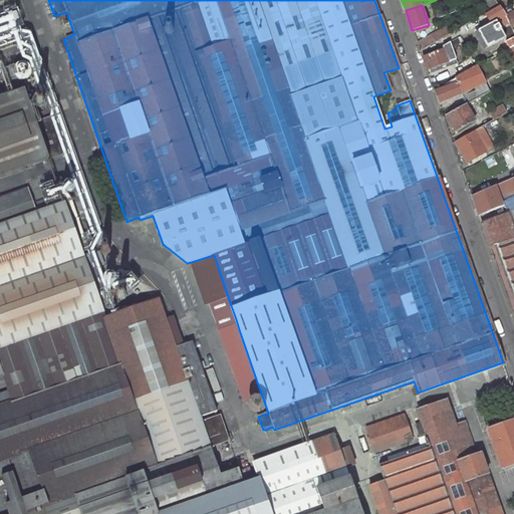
[(500,7),(485,14),(492,24),(487,26),(476,32),(485,49),(505,38),(496,21),(506,16),(500,7)]
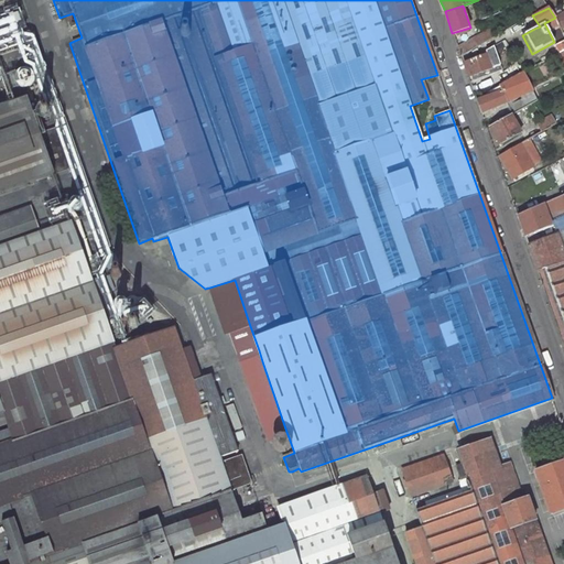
[(534,29),(540,26),(532,15),(529,18),(534,29)]
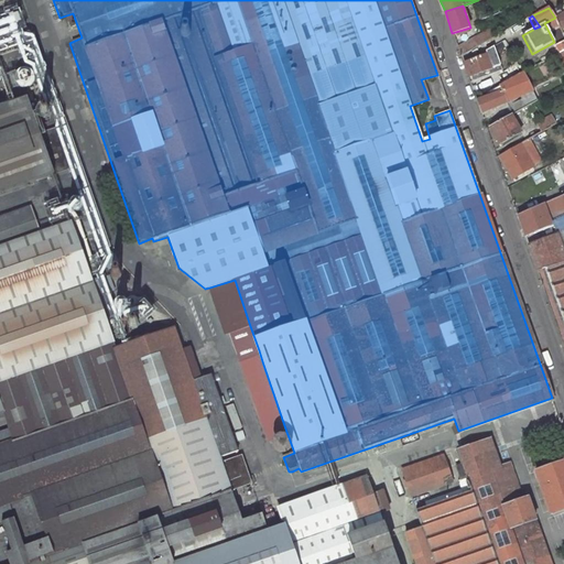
[(485,42),(481,34),(457,46),(461,55),(485,42)]
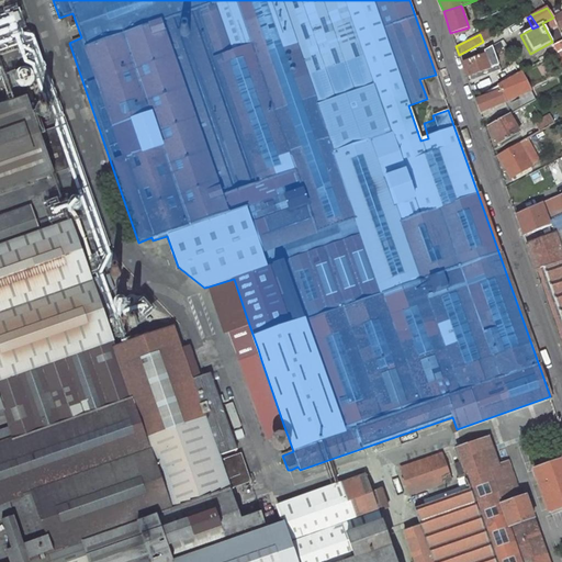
[(467,77),(490,69),(484,55),(461,64),(467,77)]
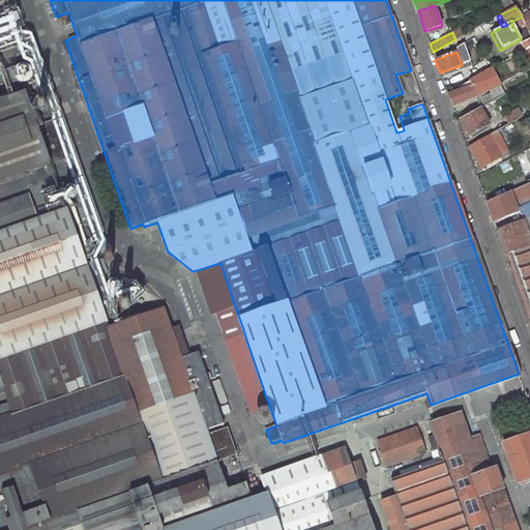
[(20,78),(30,74),(27,62),(16,66),(20,78)]
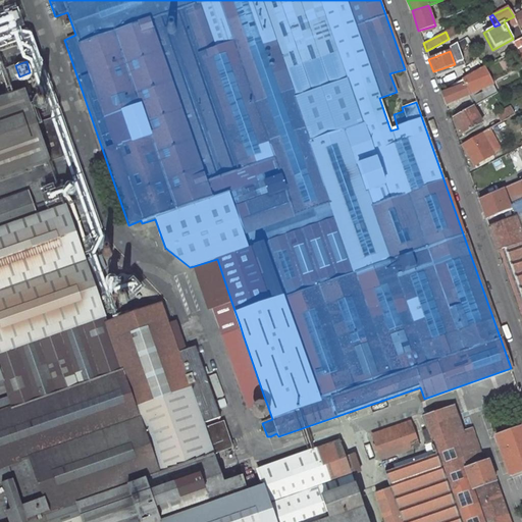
[(482,68),(440,92),(440,93),(445,105),(468,97),(467,95),(469,95),(473,106),(484,100),(490,96),(485,87),(490,85),(482,68)]
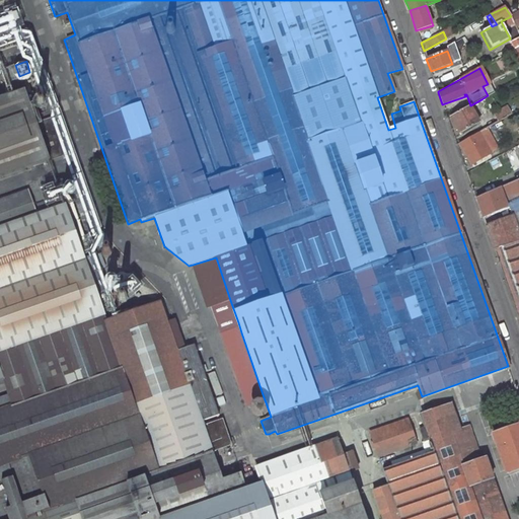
[(0,175),(61,154),(49,119),(36,122),(23,87),(0,95),(0,175)]
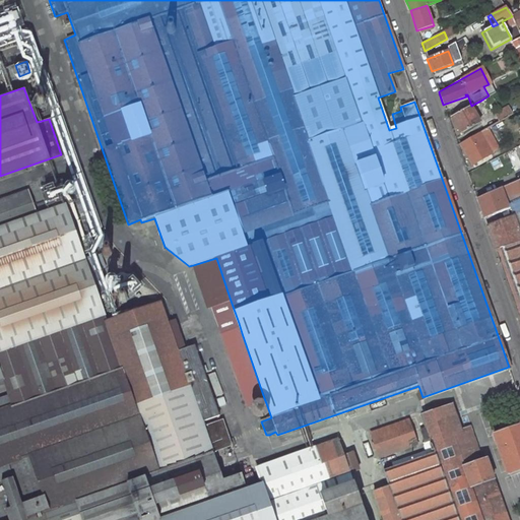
[(485,105),(498,98),(495,92),(489,95),(482,100),(485,105)]
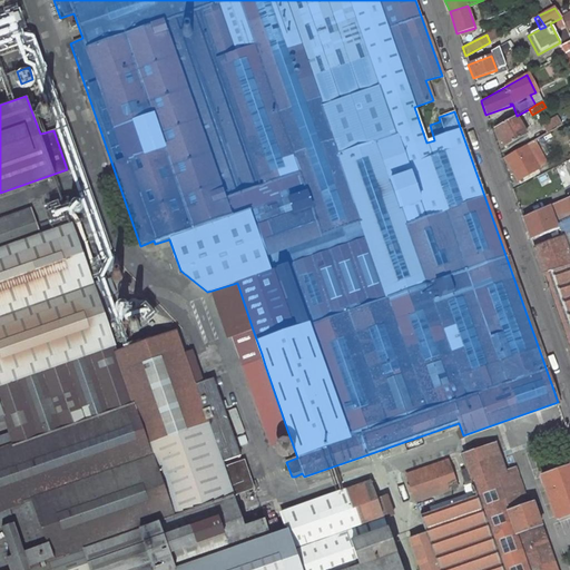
[(45,117),(47,116),(47,115),(48,114),(48,111),(47,108),(46,108),(42,107),(41,107),(39,109),(39,110),(38,111),(38,114),(39,116),(41,117),(42,117),(45,117)]
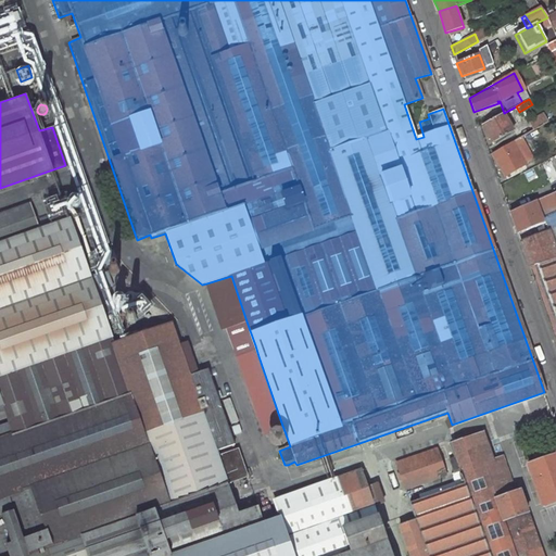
[(508,123),(520,115),(519,112),(516,106),(504,113),(508,123)]
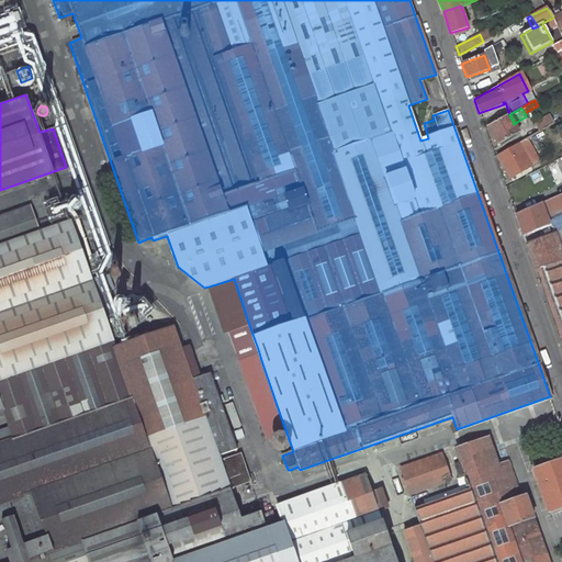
[(498,145),(519,133),(514,124),(509,114),(489,125),(498,145)]
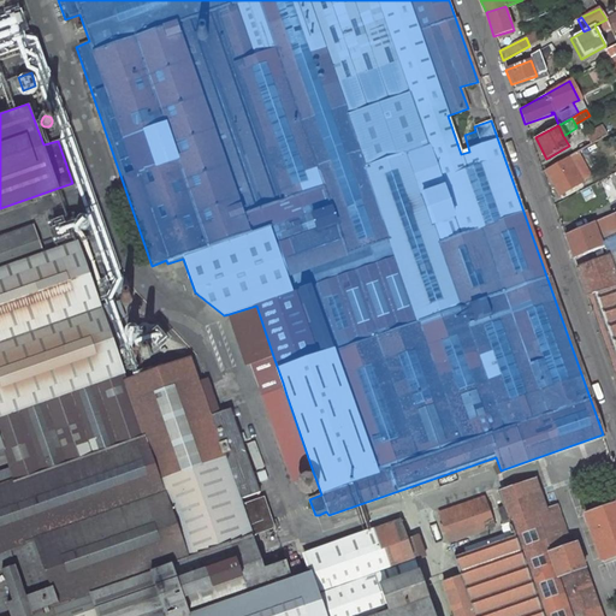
[(608,134),(603,126),(587,135),(592,142),(608,134)]
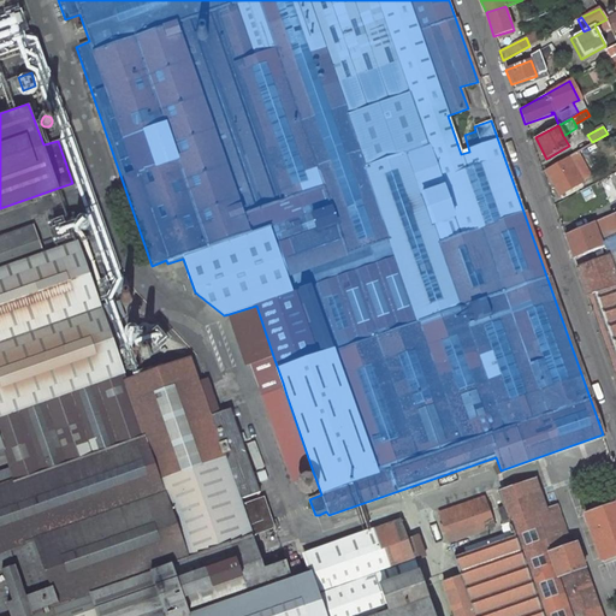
[(590,177),(576,152),(568,157),(581,182),(590,177)]
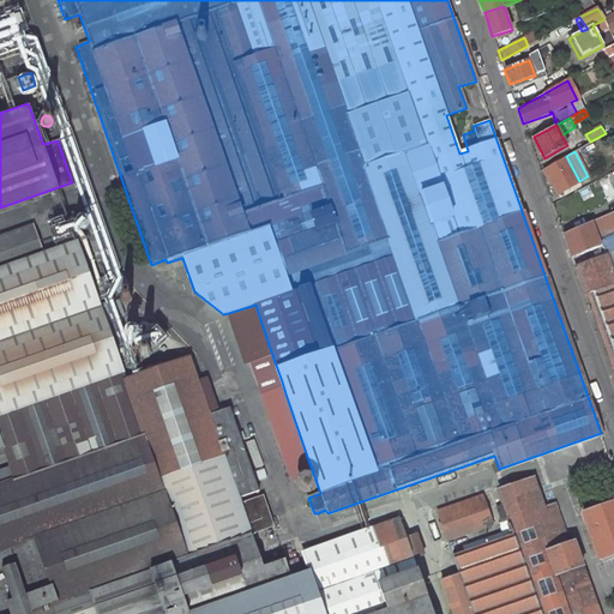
[(558,193),(579,181),(566,156),(545,169),(553,186),(558,193)]
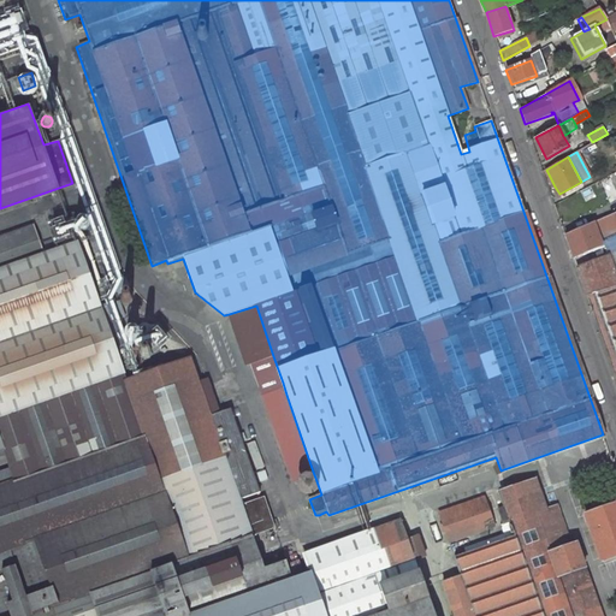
[(573,259),(602,246),(593,223),(566,236),(573,259)]
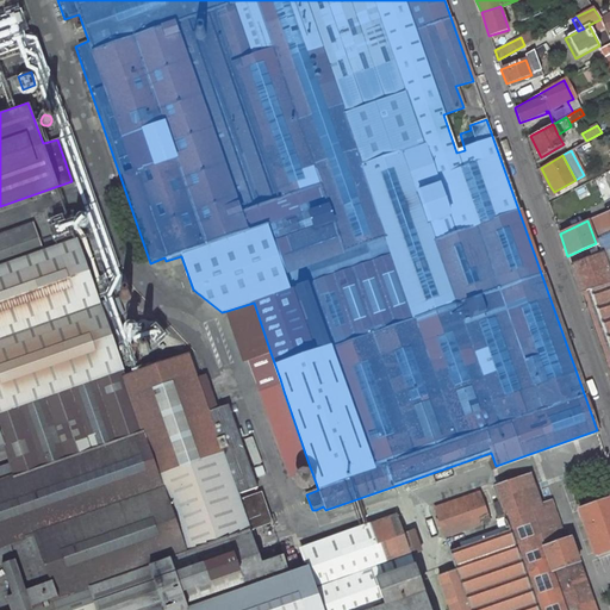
[(0,412),(122,371),(114,348),(123,346),(118,331),(113,332),(109,319),(122,315),(116,299),(99,305),(74,235),(69,237),(63,222),(50,226),(55,242),(41,247),(32,224),(0,235),(0,412)]
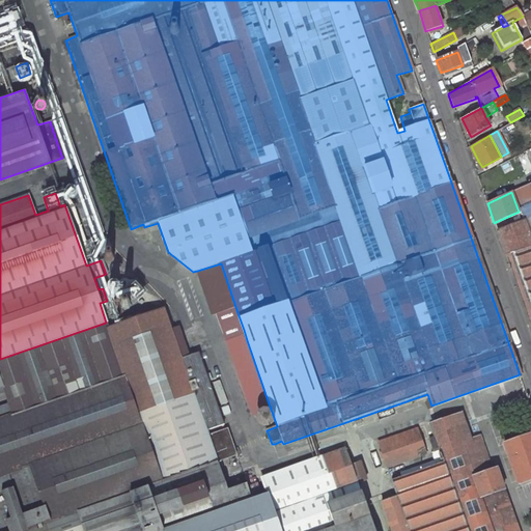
[(530,238),(524,220),(497,230),(530,327),(530,238)]
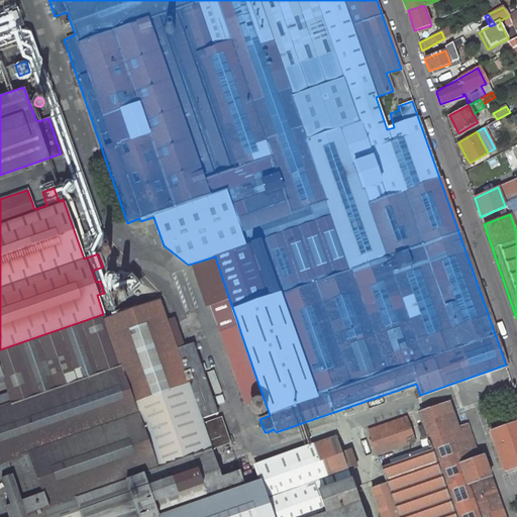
[(113,253),(112,250),(112,249),(111,248),(109,247),(107,246),(105,247),(103,248),(102,250),(101,252),(101,254),(104,257),(105,259),(108,259),(111,256),(112,255),(113,253)]
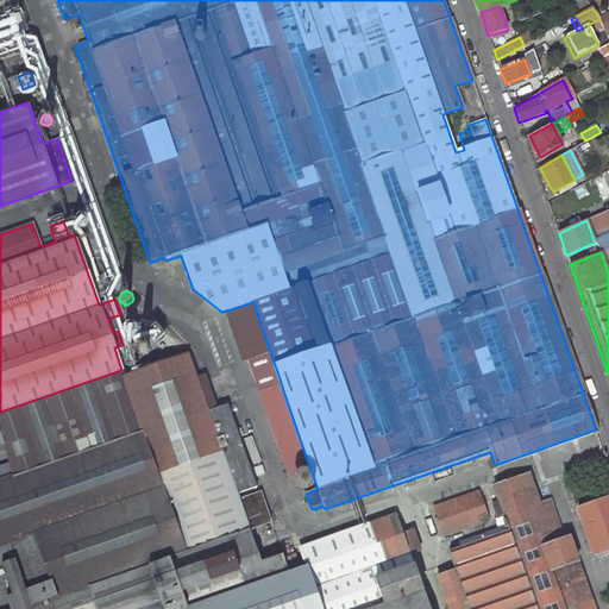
[(226,311),(244,360),(270,352),(253,302),(226,311)]
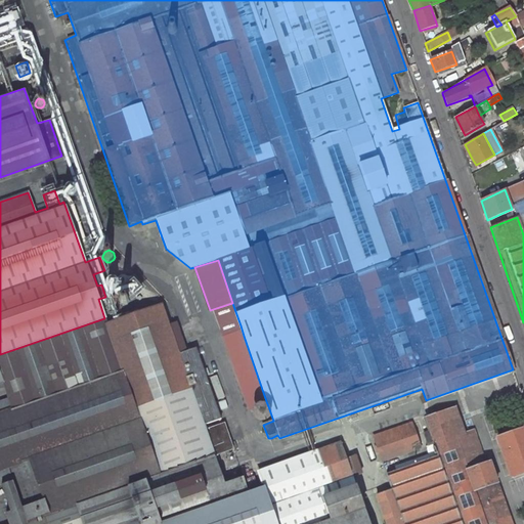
[(127,299),(126,298),(125,297),(123,296),(121,297),(119,298),(118,300),(119,302),(119,304),(121,305),(122,305),(125,305),(126,304),(127,302),(127,301),(127,299)]
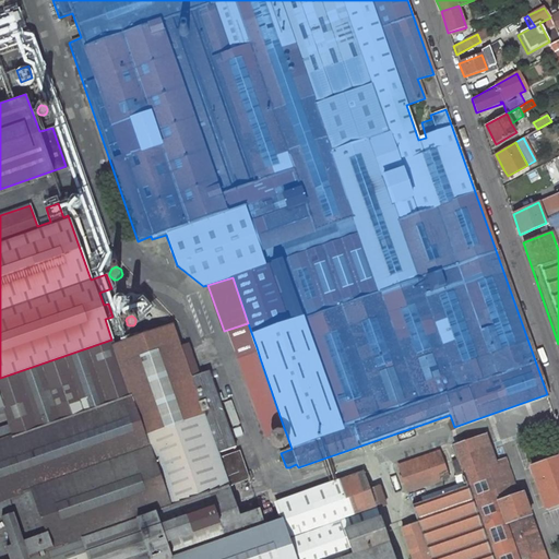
[(87,395),(18,419),(23,433),(15,437),(13,438),(8,423),(0,425),(0,518),(12,514),(7,500),(31,492),(50,548),(27,557),(19,558),(294,558),(282,521),(263,526),(258,510),(271,507),(266,494),(234,503),(228,488),(247,483),(237,454),(217,461),(216,455),(235,449),(207,373),(201,376),(202,380),(191,383),(188,377),(178,348),(170,326),(114,346),(120,364),(131,396),(92,409),(87,395)]
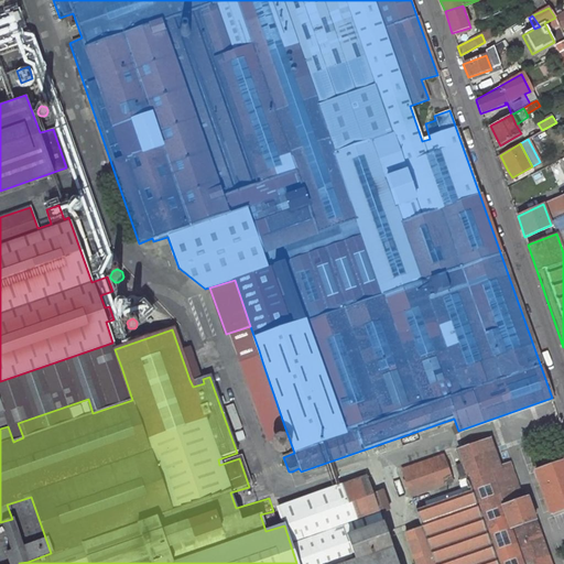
[(0,410),(3,409),(121,367),(115,349),(112,343),(0,381),(0,410)]
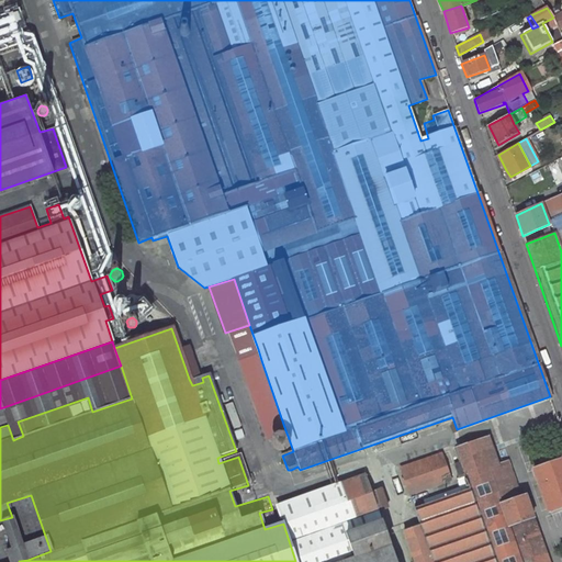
[(198,377),(188,348),(179,350),(189,379),(198,377)]
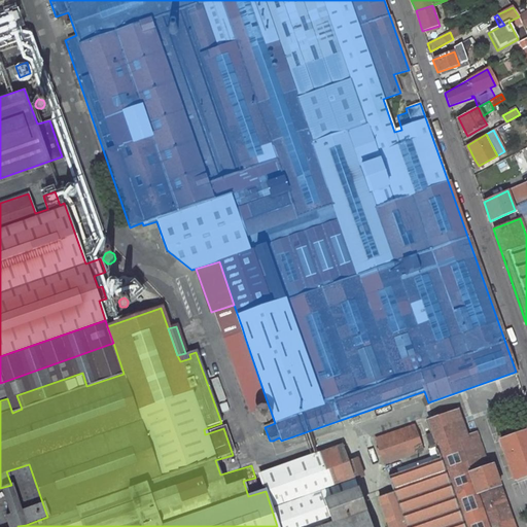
[(268,403),(245,338),(242,327),(223,334),(252,415),(261,412),(270,409),(268,403)]
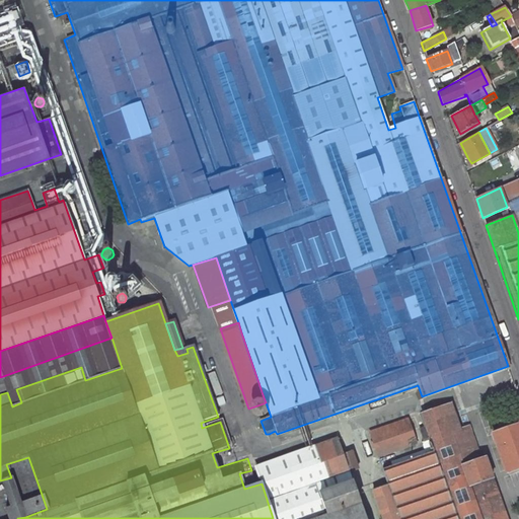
[(122,368),(112,338),(3,376),(14,405),(21,402),(16,389),(81,367),(85,380),(122,368)]
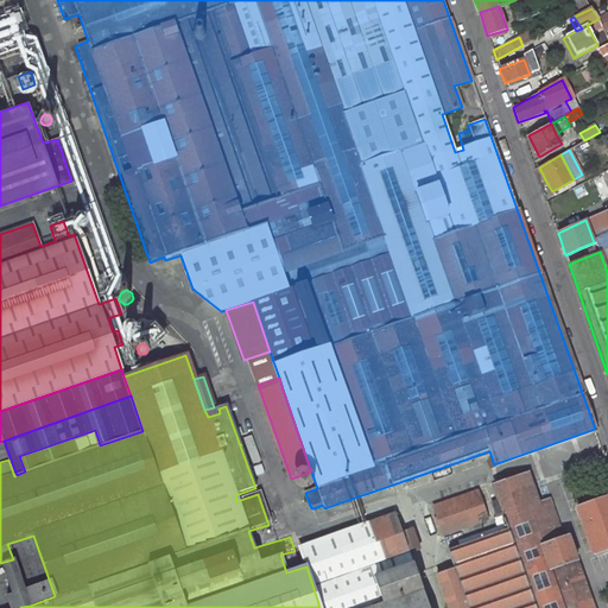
[(308,475),(306,475),(305,474),(302,475),(301,476),(299,477),(298,480),(298,482),(299,485),(303,487),(305,487),(308,486),(310,483),(311,482),(311,480),(310,477),(308,475)]
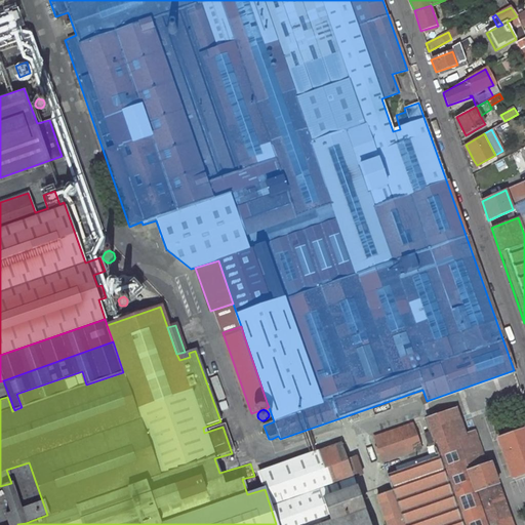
[(432,437),(462,427),(456,412),(427,421),(431,434),(432,437)]
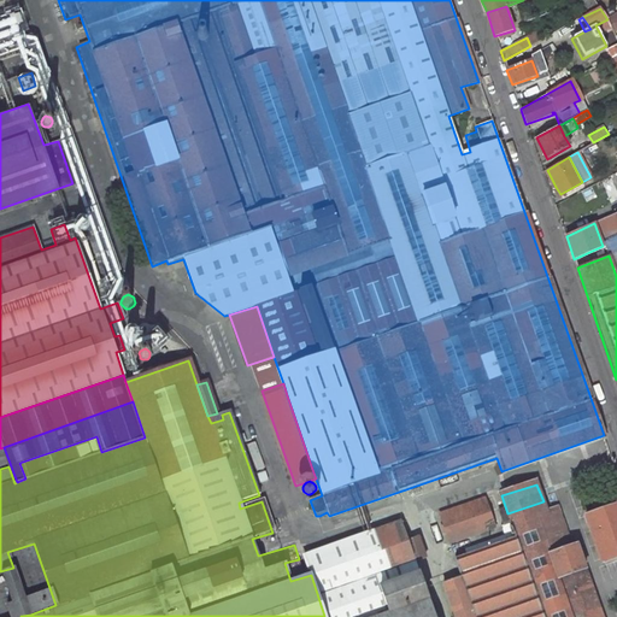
[(497,529),(485,495),(439,511),(451,545),(497,529)]
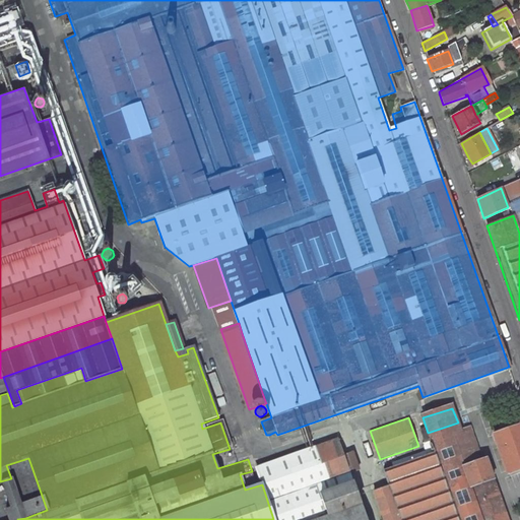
[(506,519),(486,461),(481,462),(469,429),(461,432),(458,423),(428,433),(427,430),(421,432),(426,444),(431,443),(435,453),(427,456),(384,470),(390,490),(376,495),(385,519),(506,519)]
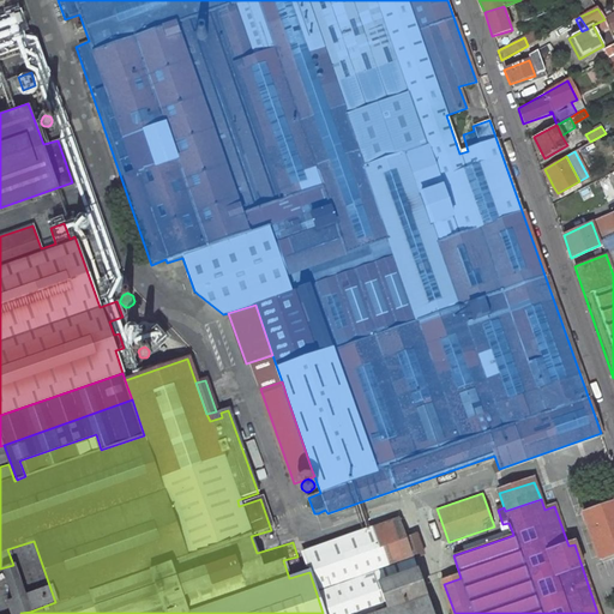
[(613,505),(581,518),(599,565),(613,558),(613,505)]
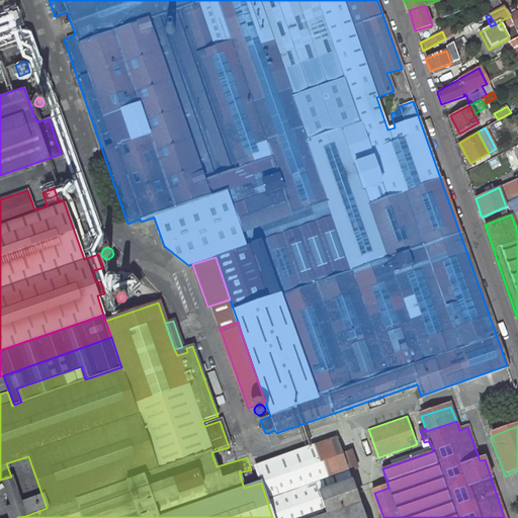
[(364,517),(337,439),(256,467),(261,483),(272,517),(364,517)]
